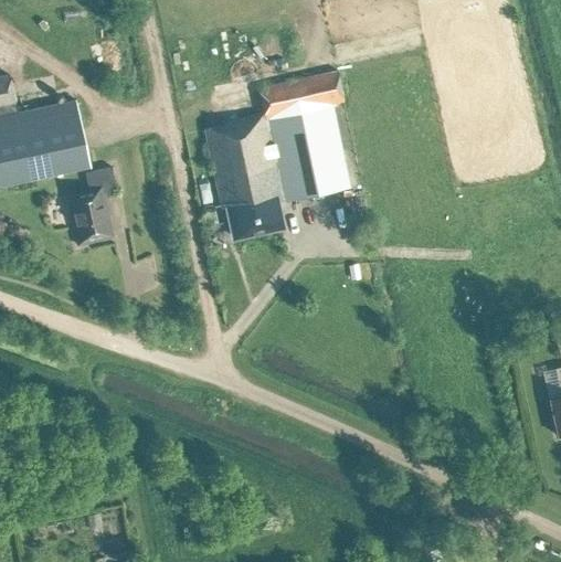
[(285,230),(279,203),(351,188),(334,106),(346,103),(339,74),(261,91),(265,110),(260,112),(261,116),(224,124),(225,127),(207,131),(224,211),(231,210),(237,240),(285,230)]
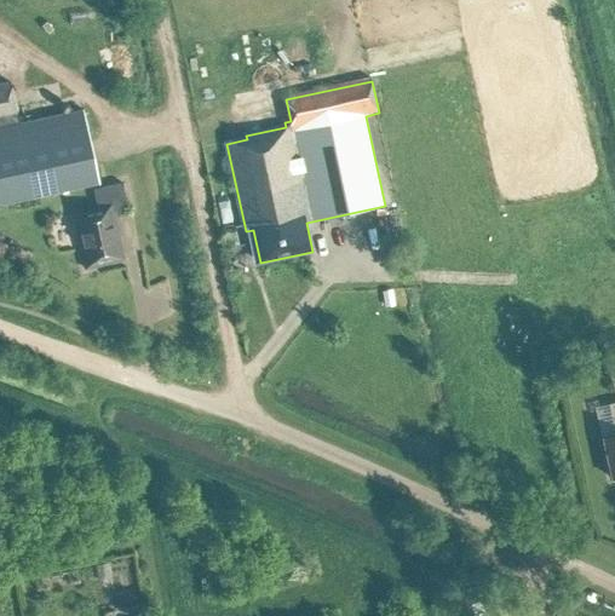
[(22,126),(13,85),(0,87),(0,206),(102,185),(87,113),(22,126)]
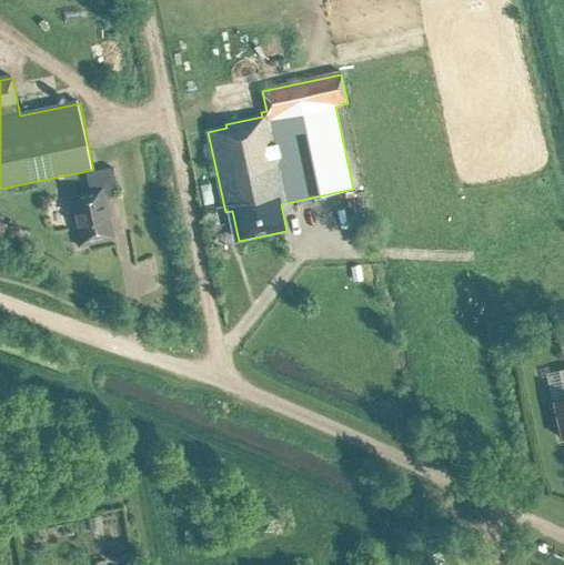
[(82,246),(116,240),(107,201),(121,198),(116,170),(89,177),(92,194),(72,199),(82,246)]
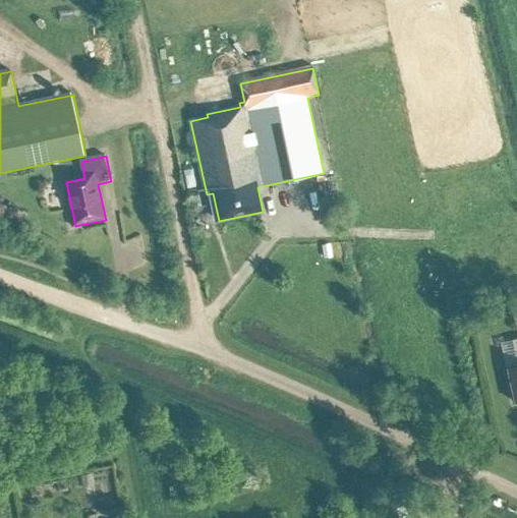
[(190,204),(202,200),(199,190),(188,192),(190,204)]
